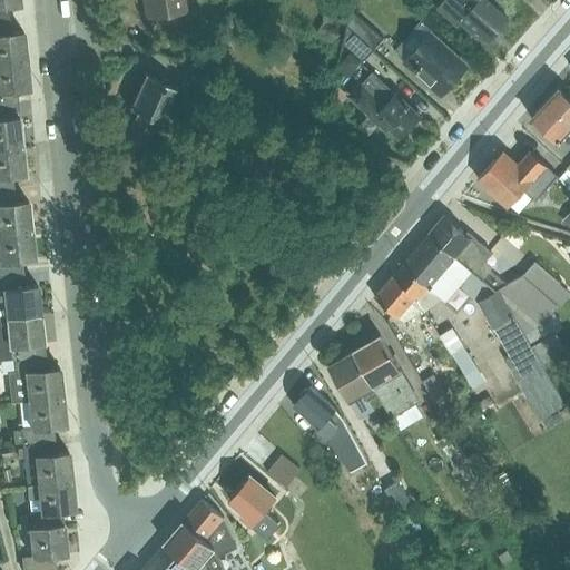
[(7,7),(20,5),(19,0),(0,0),(0,19),(8,19),(7,7)]
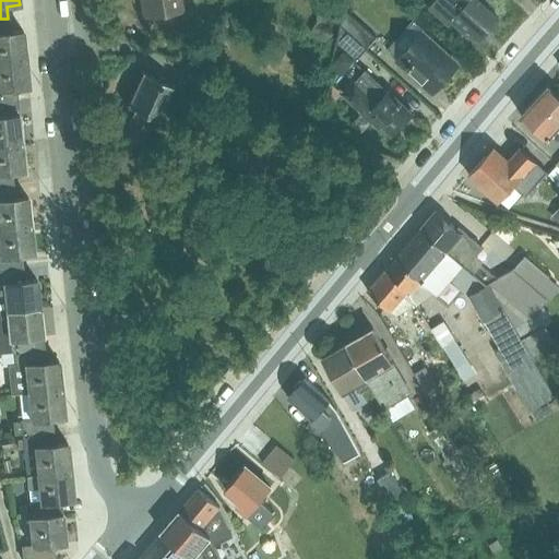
[(183,11),(181,0),(140,0),(144,18),(183,11)]
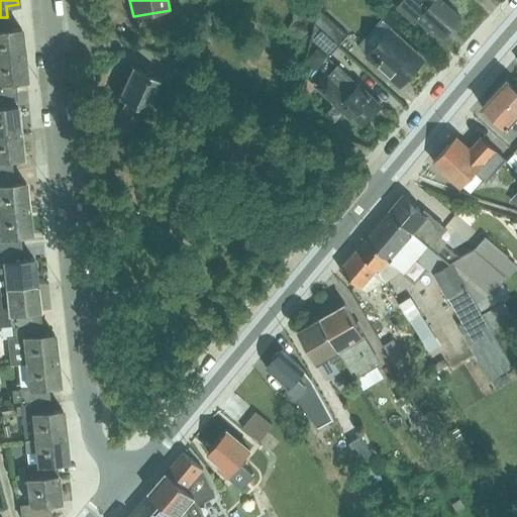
[(298,0),(288,31),(305,36),(315,0),(298,0)]
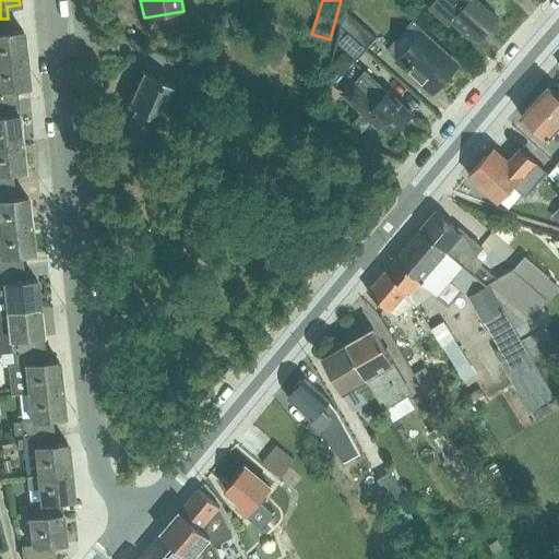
[(431,0),(465,31),(468,28),(480,39),(499,18),(479,0),(431,0)]
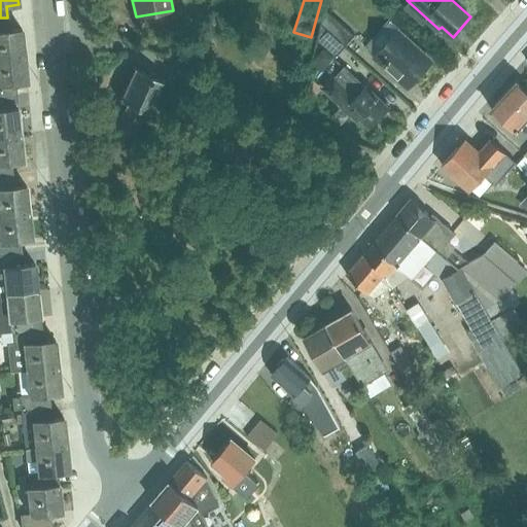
[(325,9),(320,23),(345,45),(354,35),(325,9)]
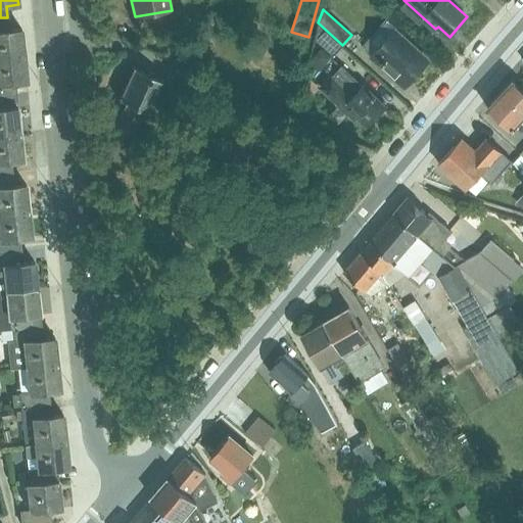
[(0,57),(24,55),(21,29),(9,30),(7,17),(0,17),(0,57)]
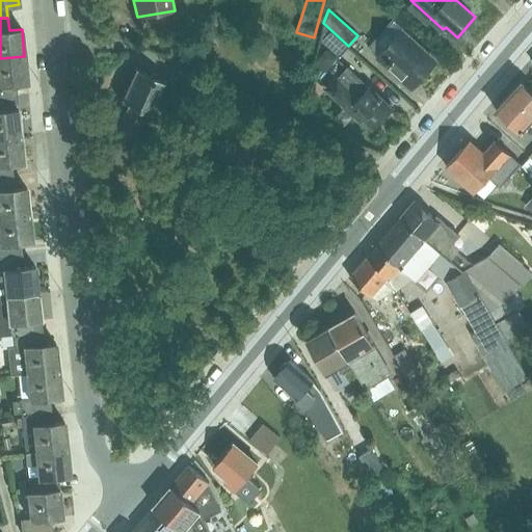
[(437,59),(394,21),(369,47),(413,86),(437,59)]
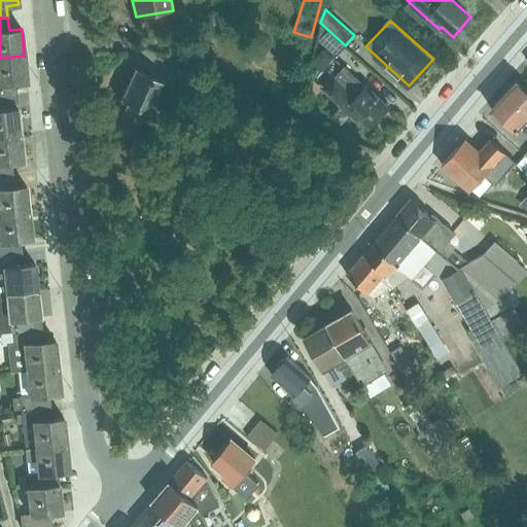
[(316,39),(336,57),(345,45),(320,23),(316,39)]
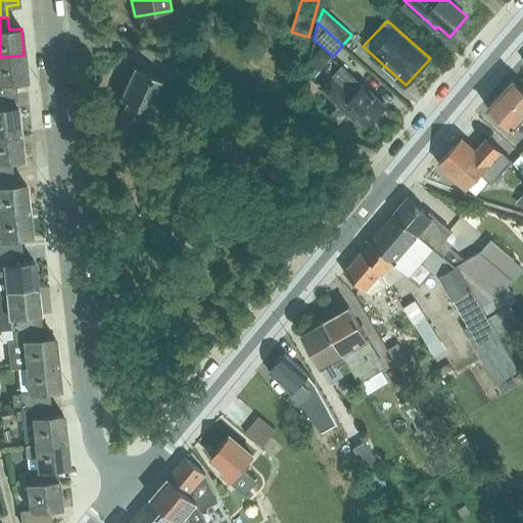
[(322,48),(308,62),(318,72),(331,57),(322,48)]
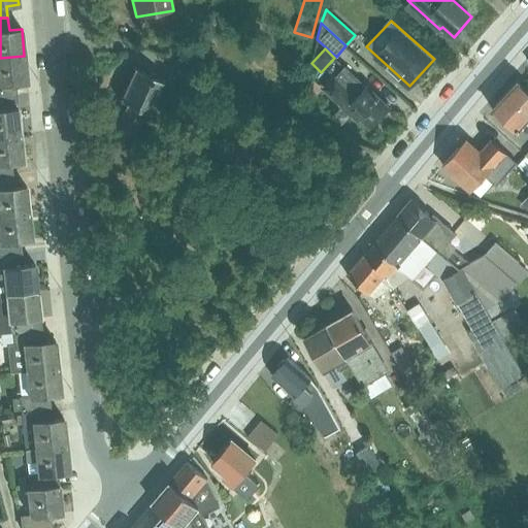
[(15,84),(27,83),(24,56),(0,58),(0,97),(15,96),(15,84)]
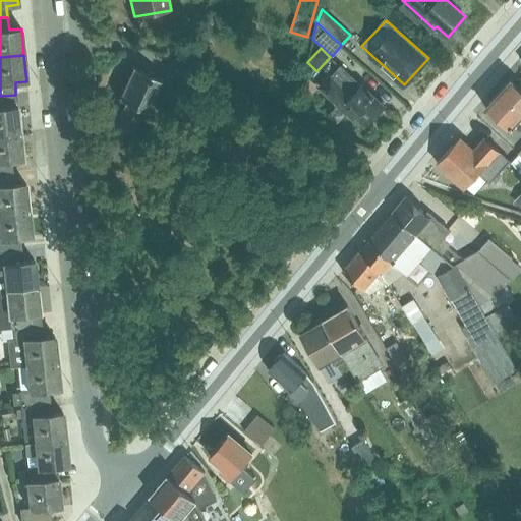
[(358,117),(367,125),(384,107),(340,66),(331,76),(330,75),(317,88),(337,106),(328,115),(338,124),(346,115),(354,121),(358,117)]
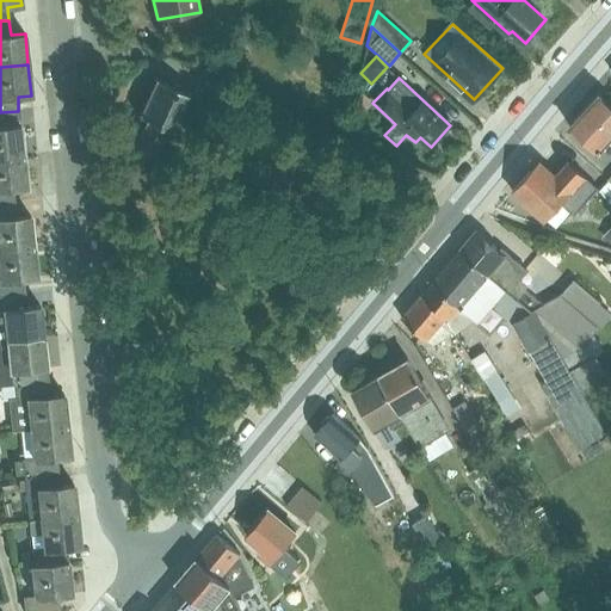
[(173,87),(155,79),(139,117),(146,119),(135,144),(137,152),(146,155),(153,170),(164,165),(158,150),(167,130),(174,134),(191,94),(173,87)]
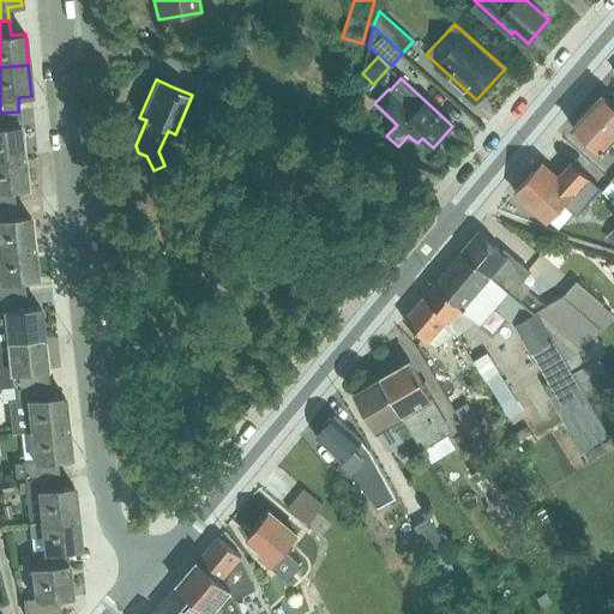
[(613,104),(603,95),(573,127),(601,155),(606,149),(613,155),(613,176),(611,181),(612,182),(613,184),(613,104)]
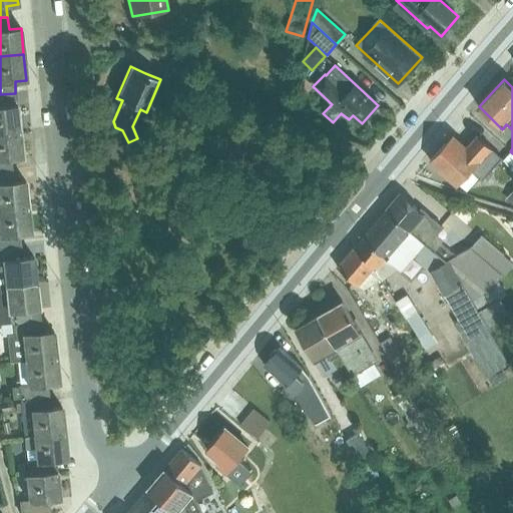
[(0,133),(20,131),(15,93),(0,94),(0,133)]
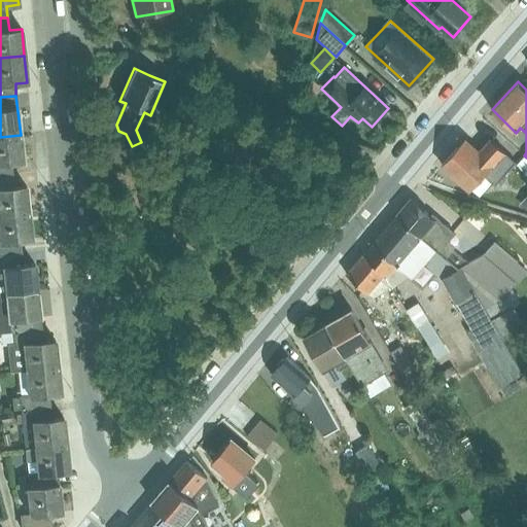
[(11,163),(23,162),(21,135),(0,137),(0,176),(12,175),(11,163)]
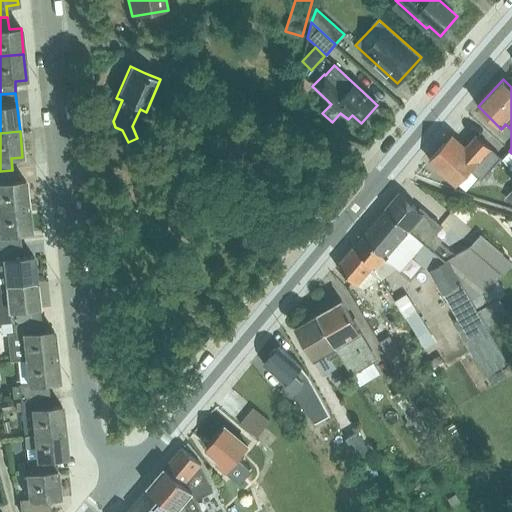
[(459,184),(466,191),(478,178),(481,180),(501,158),(477,136),(465,148),(452,136),(429,160),(457,186),(459,184)]
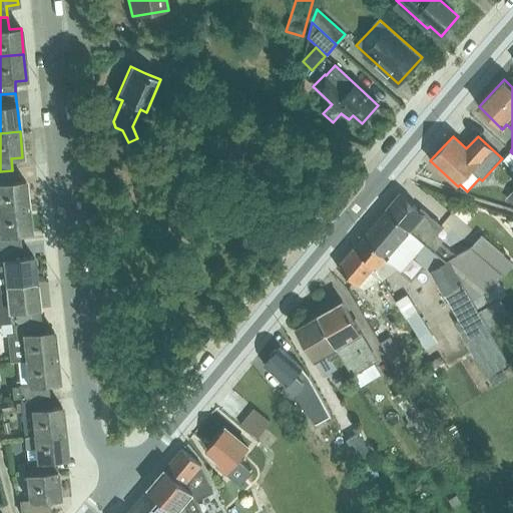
[(0,171),(0,210),(28,207),(25,181),(13,182),(12,170),(0,171)]
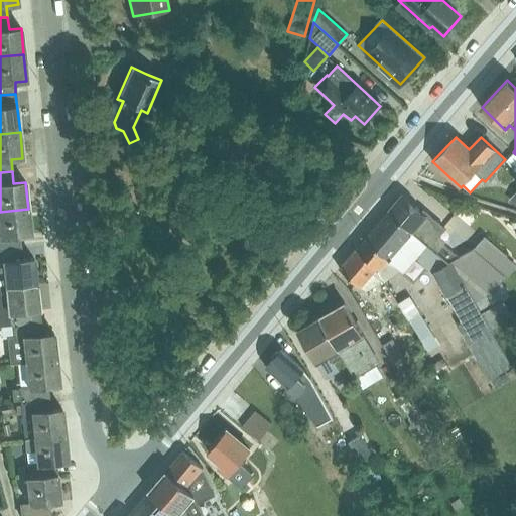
[(388,212),(452,262),(459,258),(443,244),(446,241),(437,234),(443,227),(423,211),(422,212),(402,196),(388,212)]
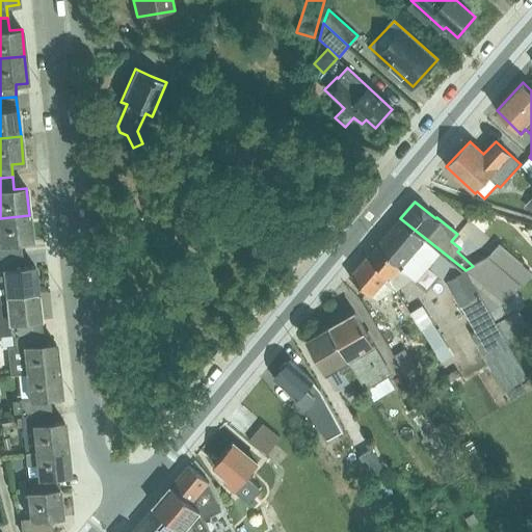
[(20,243),(32,241),(29,215),(0,218),(0,258),(21,256),(20,243)]
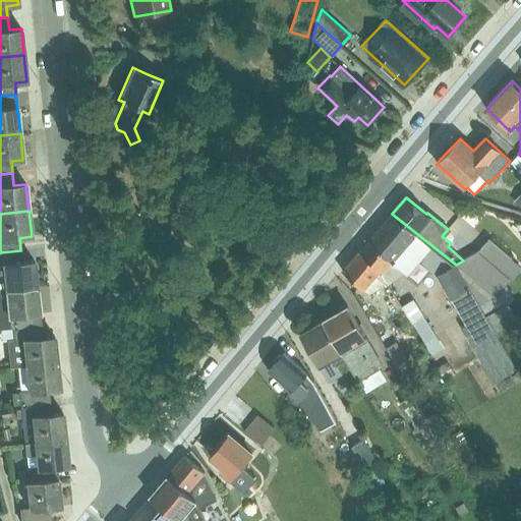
[(392,214),(378,229),(418,263),(420,261),(438,275),(456,265),(392,214)]
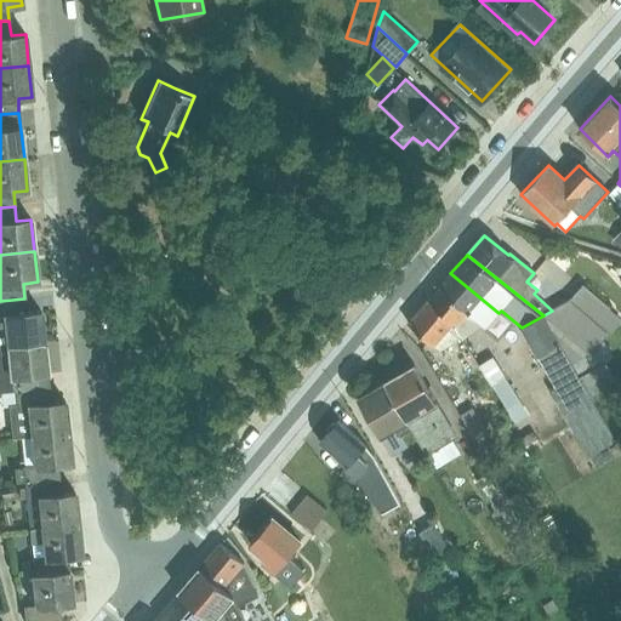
[(460,336),(462,341),(482,326),(485,330),(499,313),(450,273),(428,300),(456,324),(455,326),(460,336)]
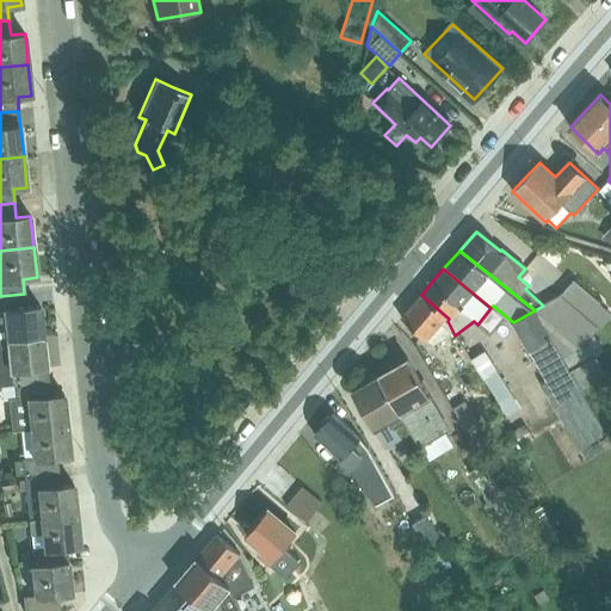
[(610,314),(600,306),(602,303),(574,281),(561,296),(543,306),(535,310),(588,403),(603,395),(598,387),(610,380),(596,356),(604,351),(594,334),(610,314)]
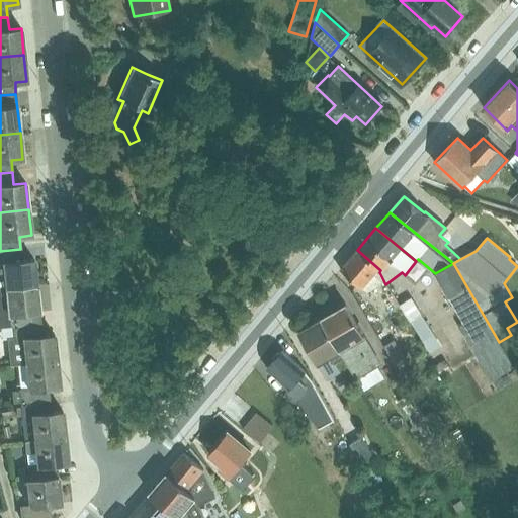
[(0,289),(36,286),(33,259),(21,260),(20,249),(0,251),(0,289)]
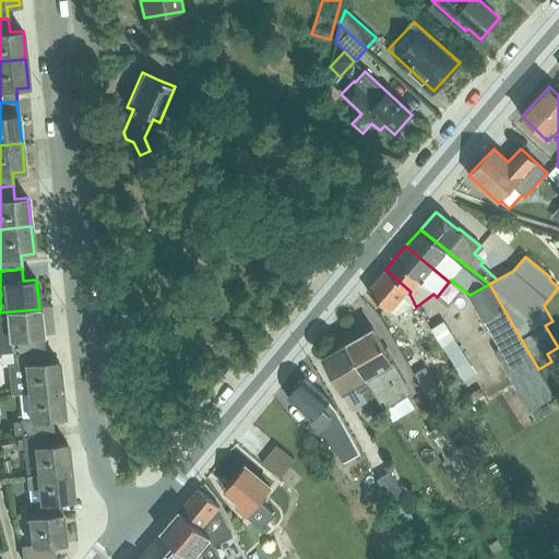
[(409,294),(411,292),(385,270),(367,292),(396,316),(407,310),(414,302),(409,294)]
